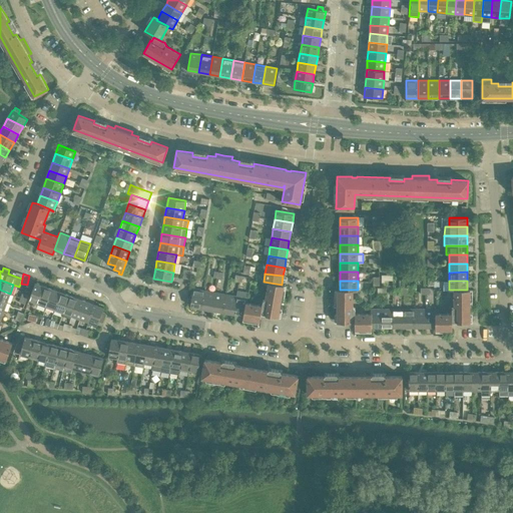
[(246,298),(243,316),(242,318),(260,321),(261,313),(266,314),(266,315),(278,317),(284,286),(282,285),(264,282),(264,283),(269,284),(266,299),(263,301),(263,303),(262,306),(246,303),(247,299),(246,298)]
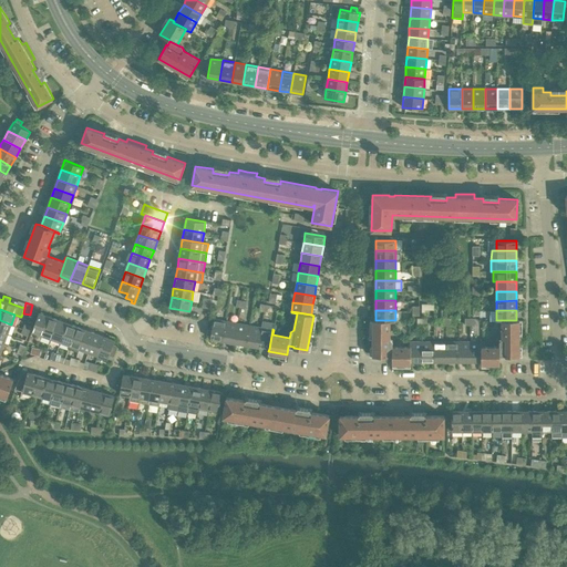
[(32,331),(41,334),(48,317),(39,312),(32,331)]
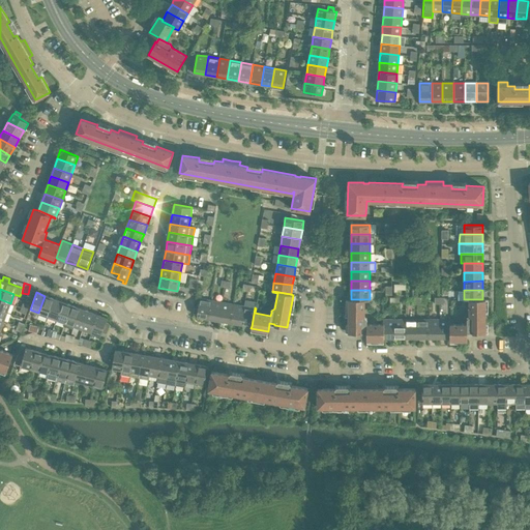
[(38,313),(48,317),(54,299),(45,296),(38,313)]
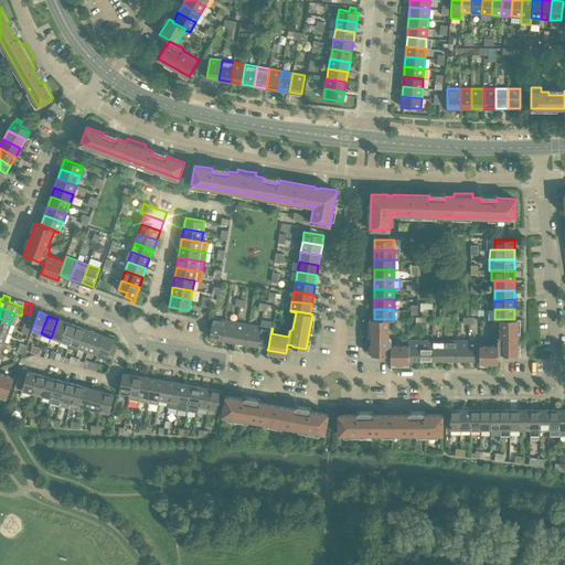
[(210,338),(222,340),(225,320),(213,318),(210,338)]
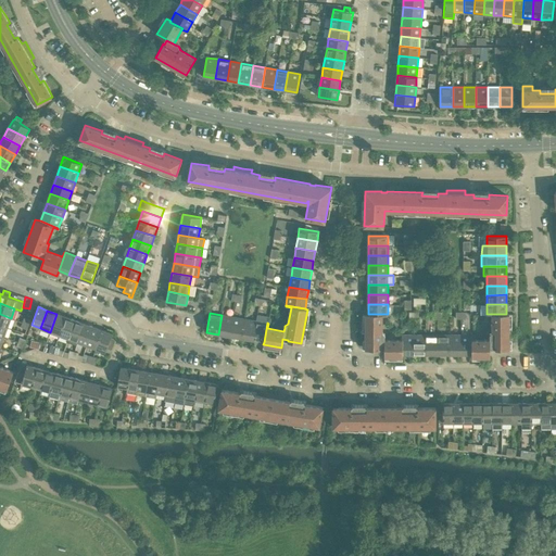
[(0,314),(0,324),(8,327),(11,318),(0,314)]
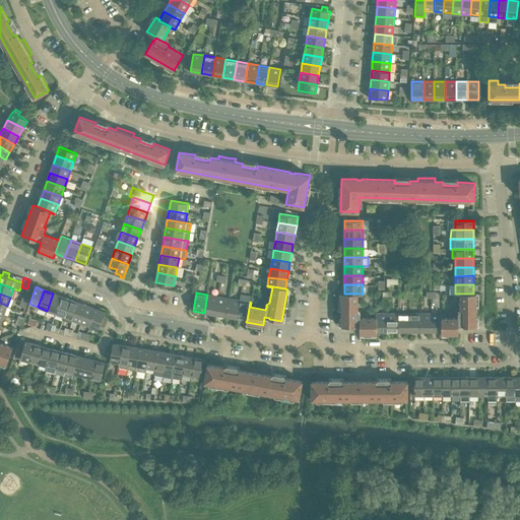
[(47,311),(56,314),(57,310),(61,297),(57,295),(53,294),(47,311)]
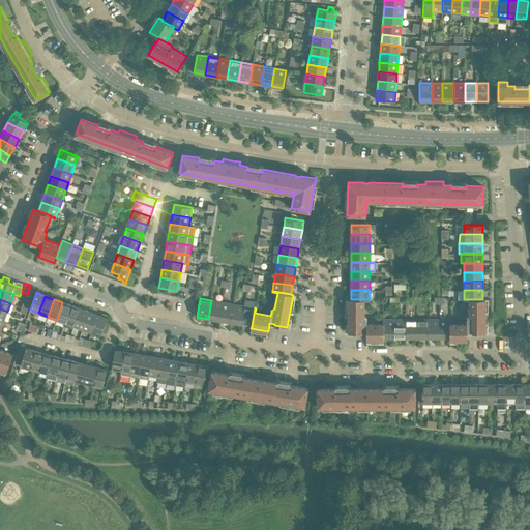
[(241,324),(252,326),(255,307),(256,308),(257,301),(245,299),(244,306),(241,324)]
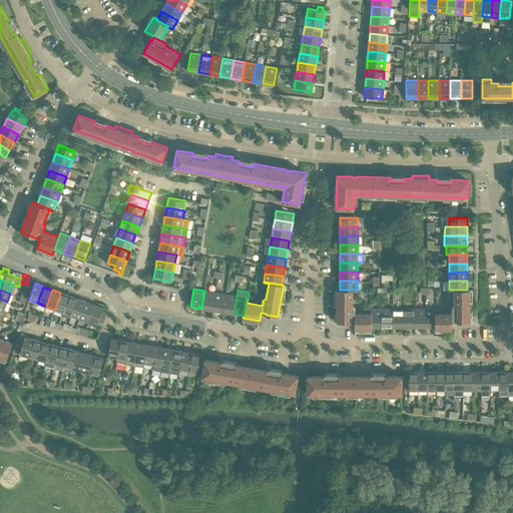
[(372,330),(372,327),(372,309),(370,309),(370,314),(355,314),(355,311),(355,309),(353,306),(353,291),(358,291),(358,290),(340,290),(337,290),(337,323),(350,323),(350,321),(355,321),(355,330),(372,330)]
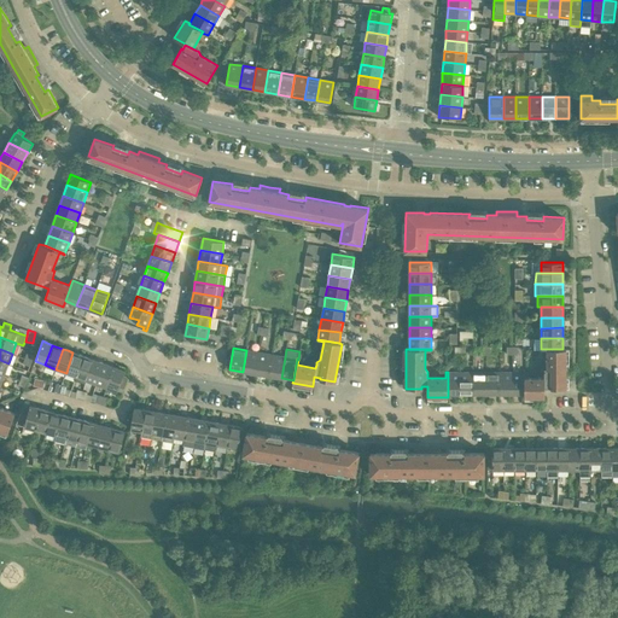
[(524,372),(524,394),(524,397),(544,397),(544,386),(551,386),(551,388),(566,388),(566,349),(563,349),(541,349),(541,350),(547,350),(547,368),(544,372),(544,374),(544,378),(525,378),(525,372),(524,372)]
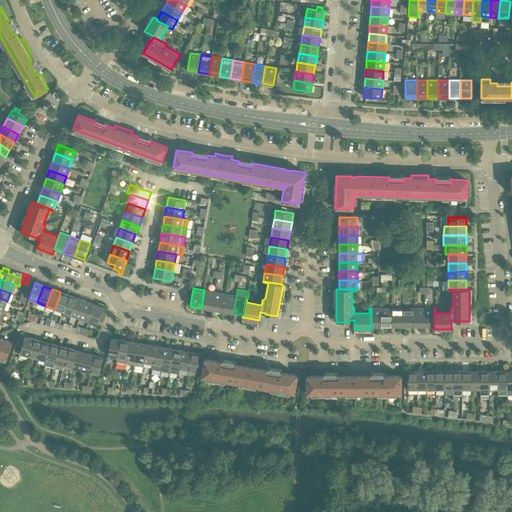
[(201,308),(211,310),(215,292),(204,290),(201,308)]
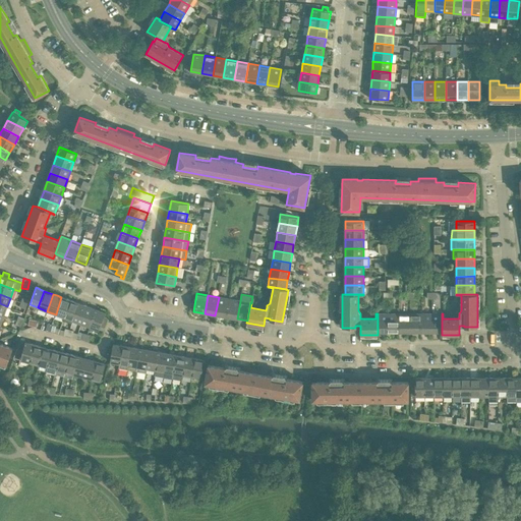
[(57,314),(64,317),(70,300),(61,297),(57,310),(56,314),(57,314)]
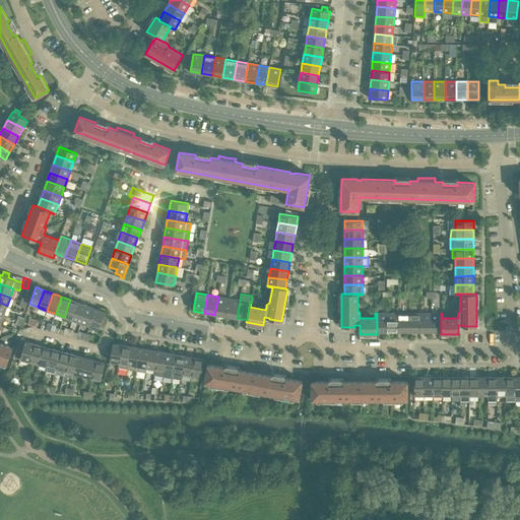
[(214,315),(225,316),(229,299),(218,297),(214,315)]
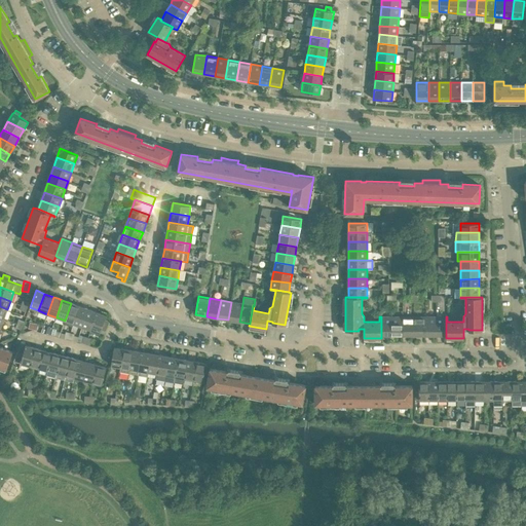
[(228,320),(239,322),(242,304),(231,302),(228,320)]
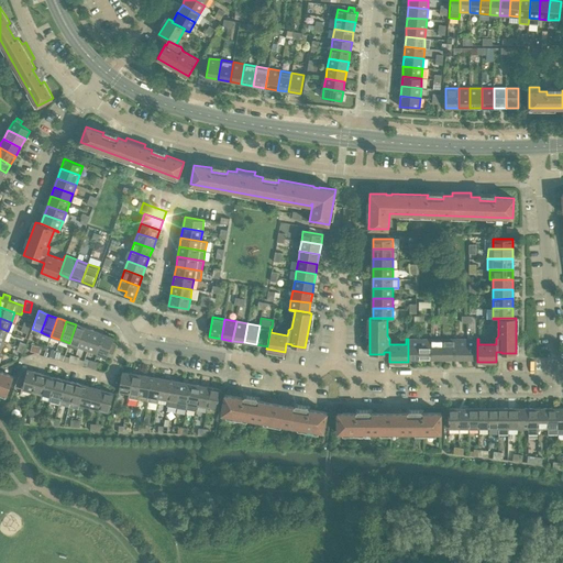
[(69,343),(78,346),(85,328),(76,324),(69,343)]
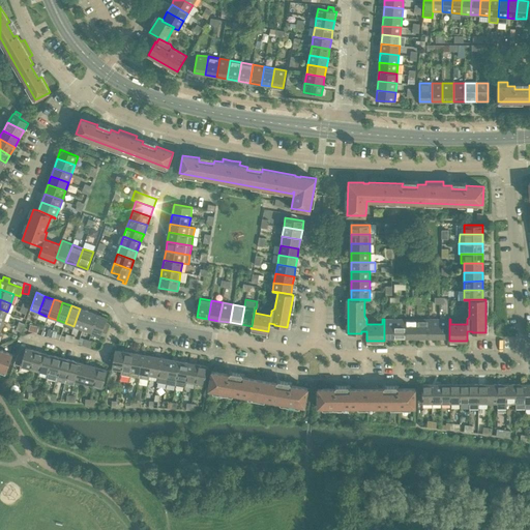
[(74,326),(83,329),(89,312),(80,308),(74,326)]
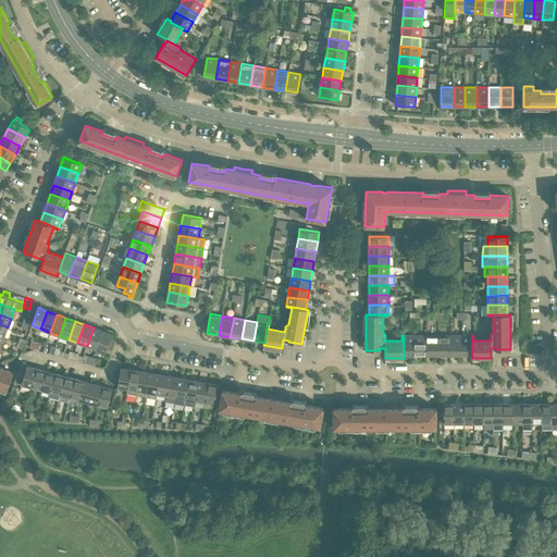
[(87,346),(96,349),(102,331),(94,327),(87,346)]
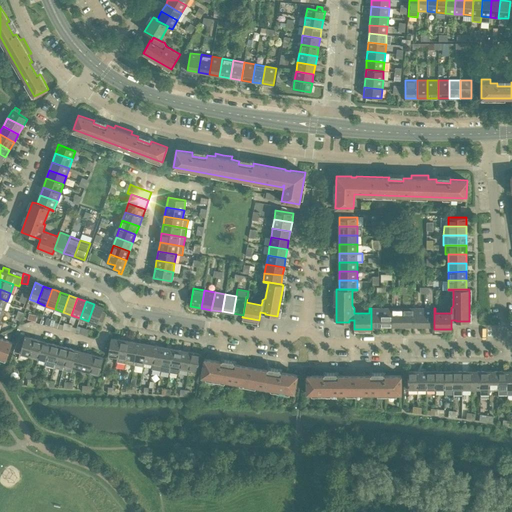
[(94,304),(88,321),(97,324),(98,321),(102,311),(103,307),(94,304)]
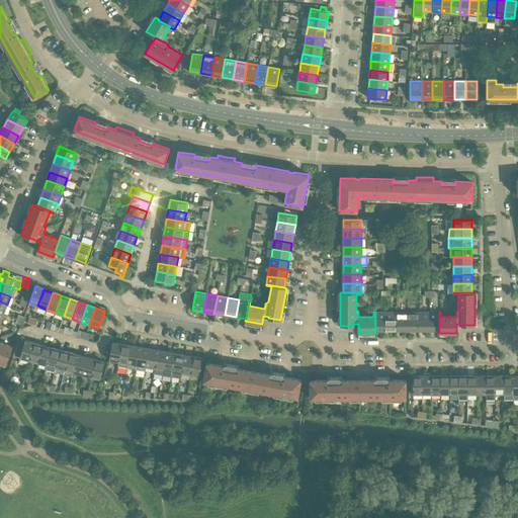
[(375,330),(385,330),(385,312),(375,312),(375,330)]
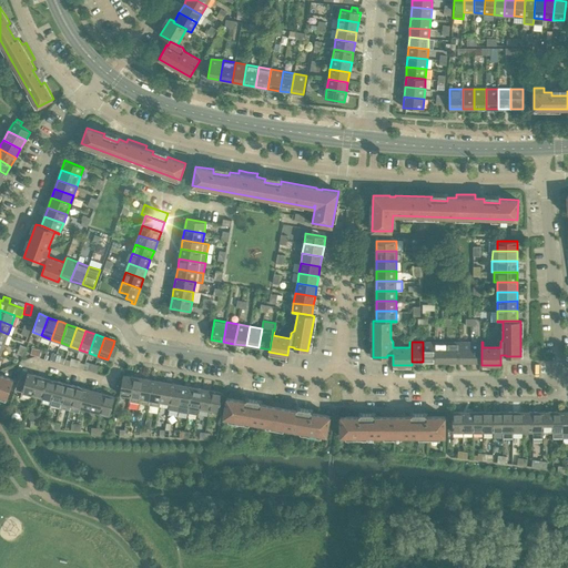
[(423,362),(435,362),(435,342),(423,342),(423,362)]
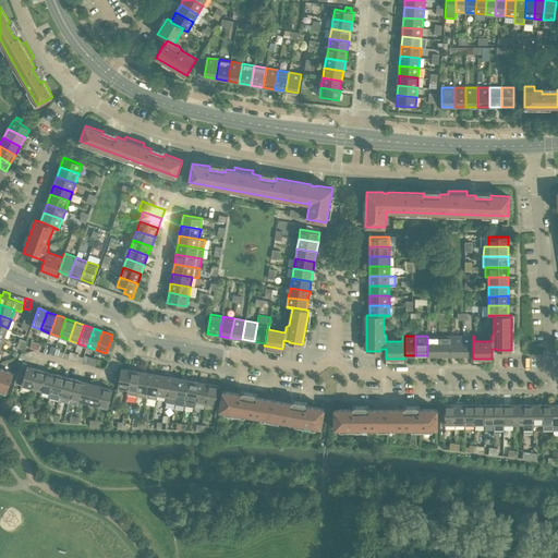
[(427,355),(438,355),(438,336),(427,336),(427,355)]
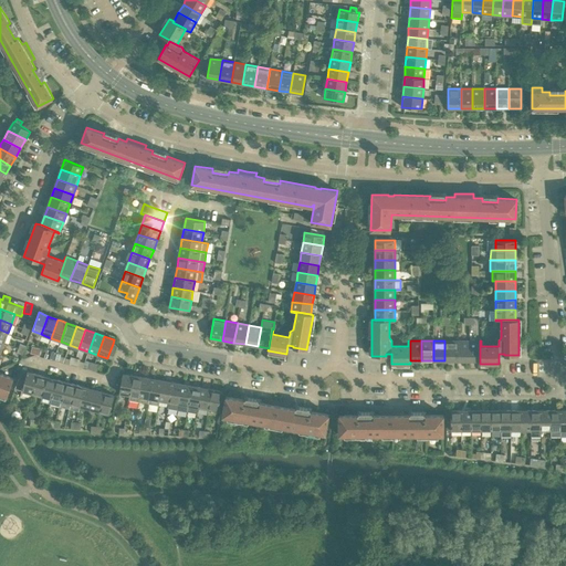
[(444,360),(457,360),(457,341),(444,341),(444,360)]
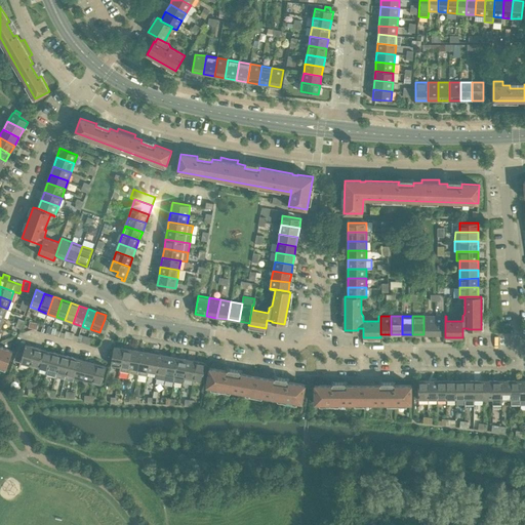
[(423,334),(435,334),(435,316),(423,316),(423,334)]
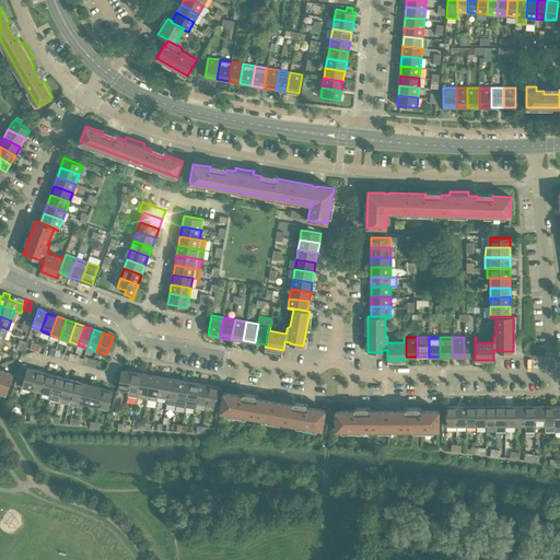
[(464,357),(475,357),(475,337),(464,337),(464,357)]
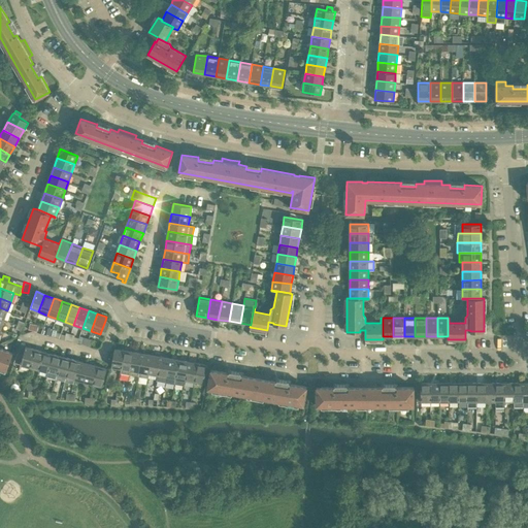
[(106,332),(109,322),(105,321),(101,331),(106,332)]
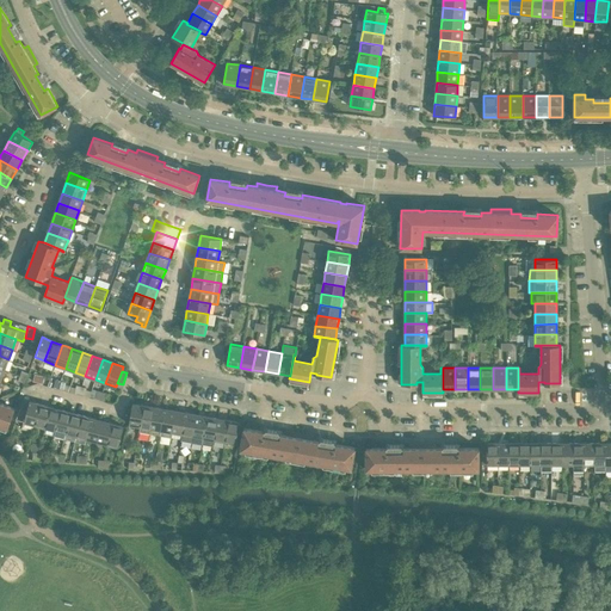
[(24,421),(35,425),(41,405),(30,401),(24,400),(24,403),(19,420),(24,421)]
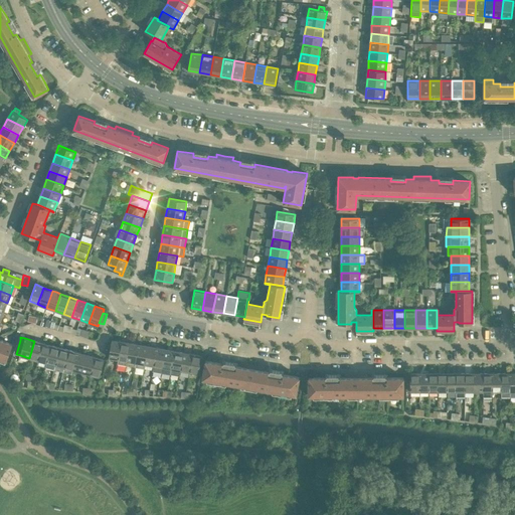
[(109,358),(118,359),(121,342),(112,340),(109,358)]
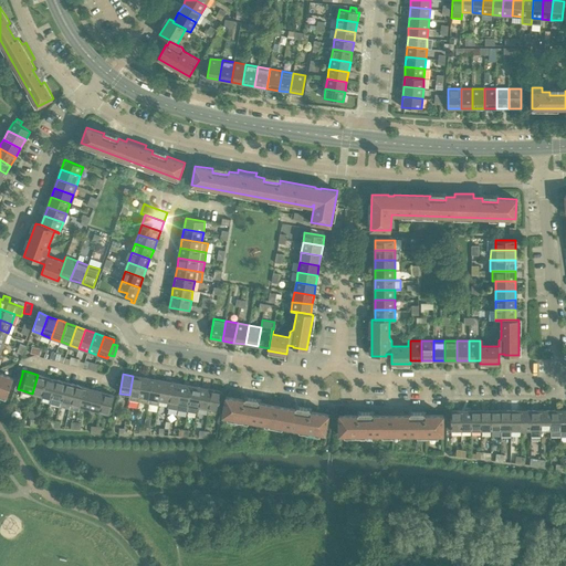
[(2,375),(0,380),(0,394),(7,397),(13,378),(2,375)]
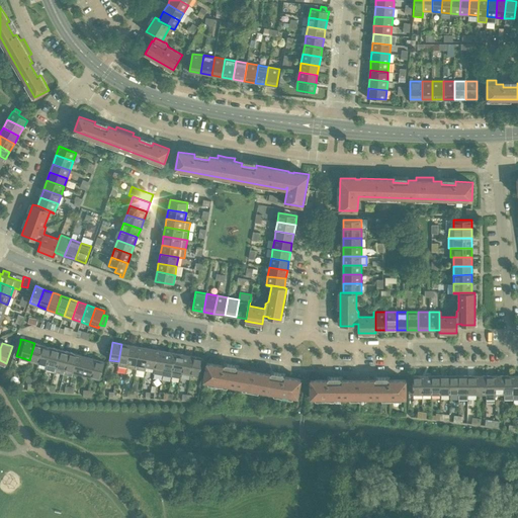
[(29,360),(38,362),(42,345),(34,343),(29,360)]
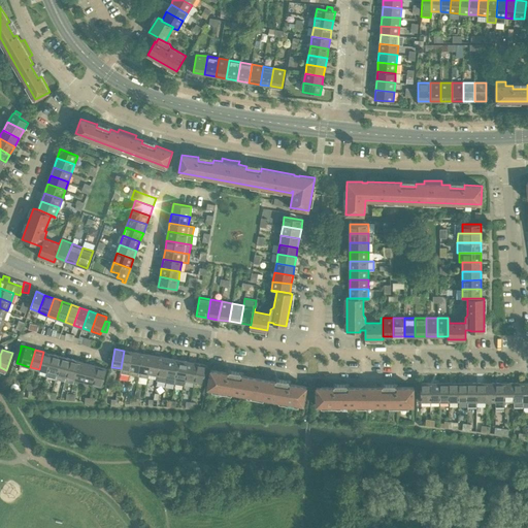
[(121,368),(130,370),(133,352),(124,351),(121,368)]
